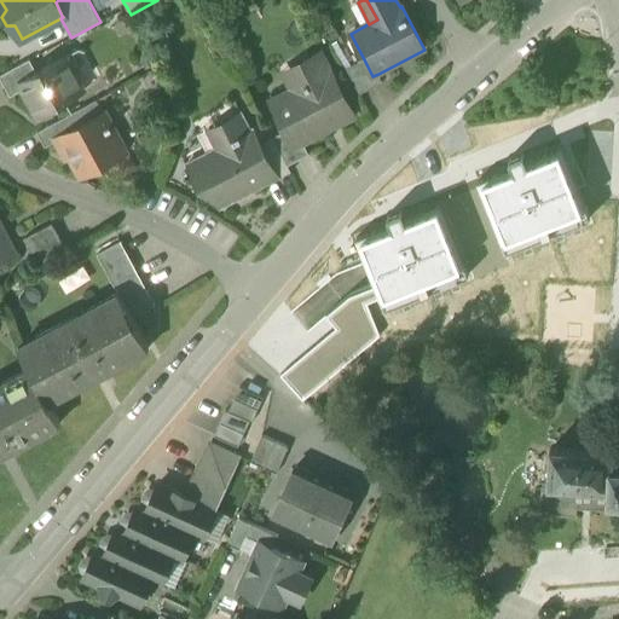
[(285,131),(295,148),(304,144),(329,131),(327,126),(345,116),(353,113),(322,52),(295,65),(305,84),(291,90),(270,100),(285,131)]
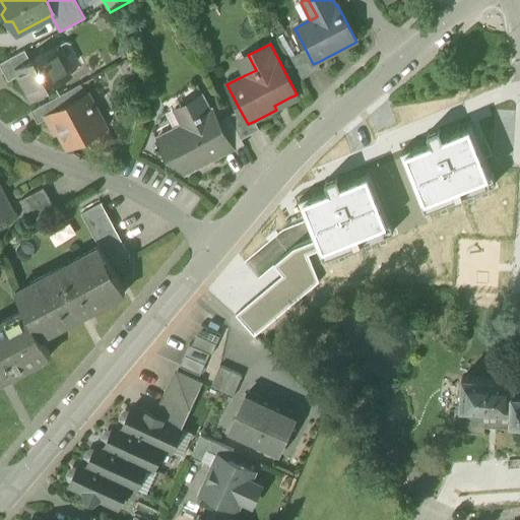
[(20,75),(31,98),(71,76),(56,48),(31,61),(16,68),(20,75)]
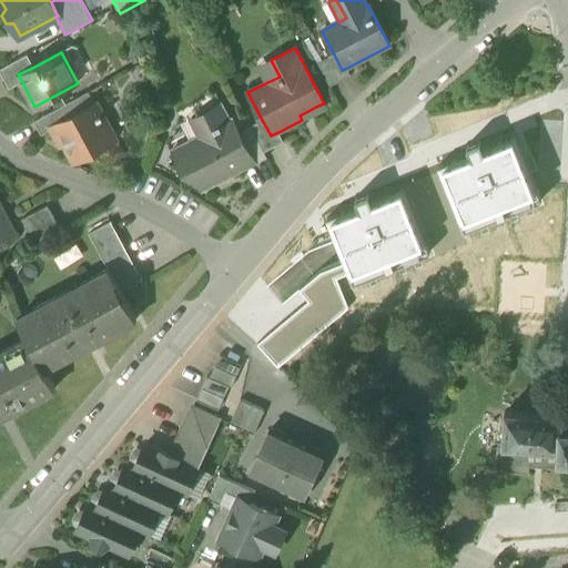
[(0,70),(10,89),(22,82),(18,74),(34,67),(30,59),(28,54),(0,69),(0,70)]
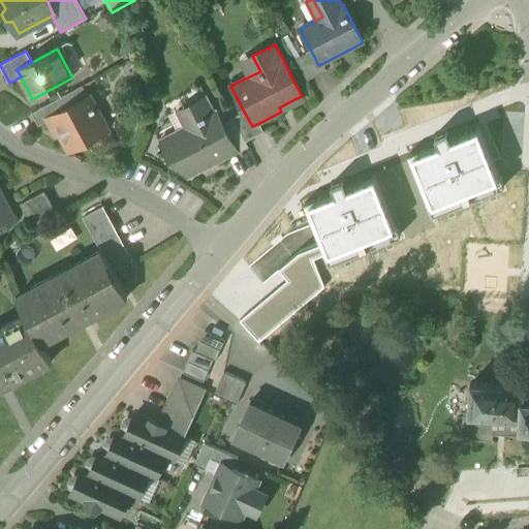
[(296,58),(307,81),(327,70),(323,63),(318,65),(311,51),(296,58)]
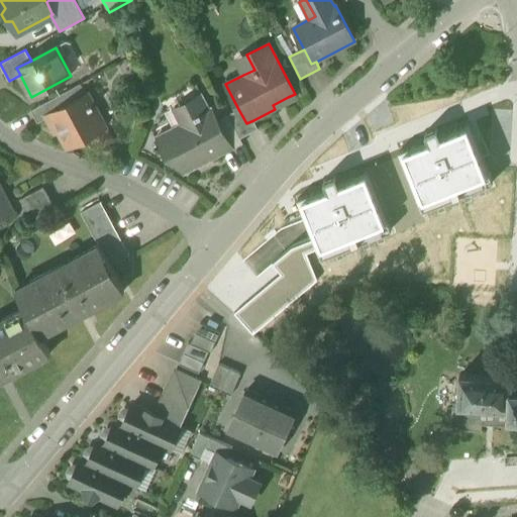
[(235,61),(243,75),(254,70),(246,55),(235,61)]
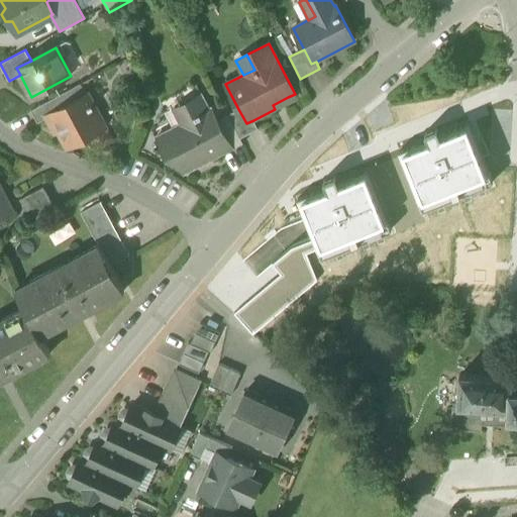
[(31,110),(38,122),(47,118),(46,116),(52,113),(87,94),(82,84),(82,83),(31,110)]
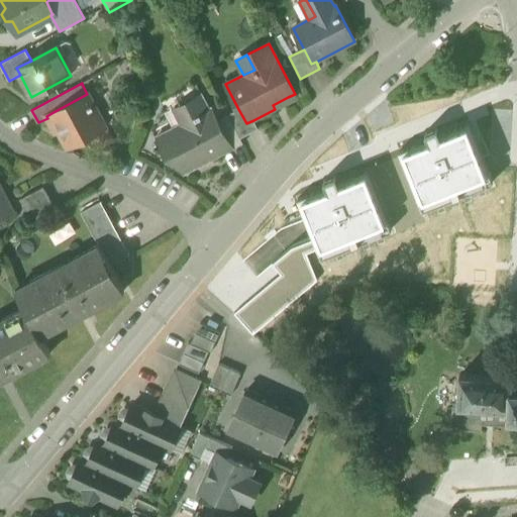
[(60,130),(69,146),(105,127),(87,94),(52,113),(46,116),(47,118),(50,124),(56,125),(57,124),(60,130)]
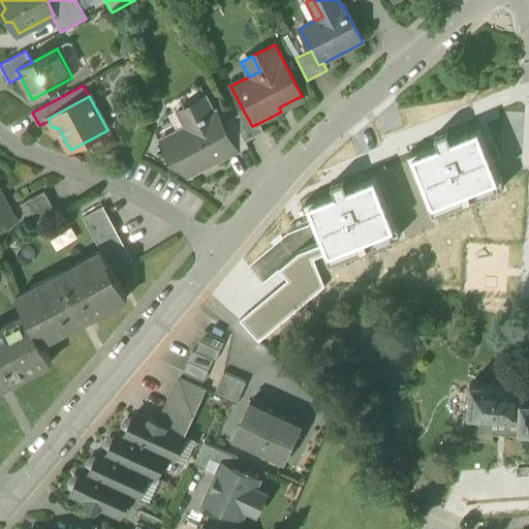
[(184,165),(189,176),(225,157),(227,156),(217,138),(227,133),(222,123),(216,111),(214,112),(206,97),(183,110),(191,124),(161,139),(174,163),(178,168),(184,165)]
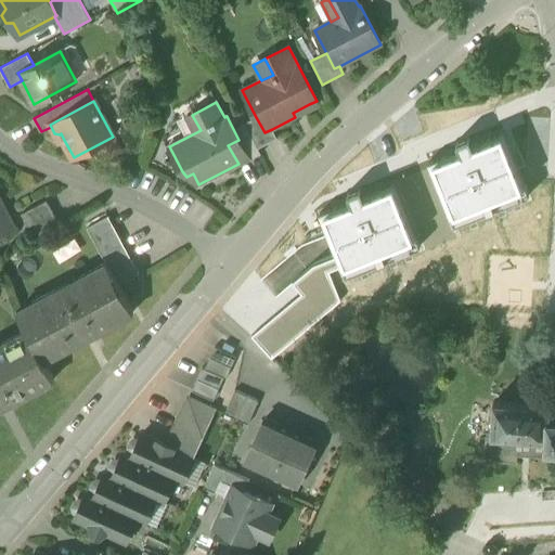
[(256,117),(245,124),(258,149),(275,139),(278,138),(272,129),(265,132),(256,117)]
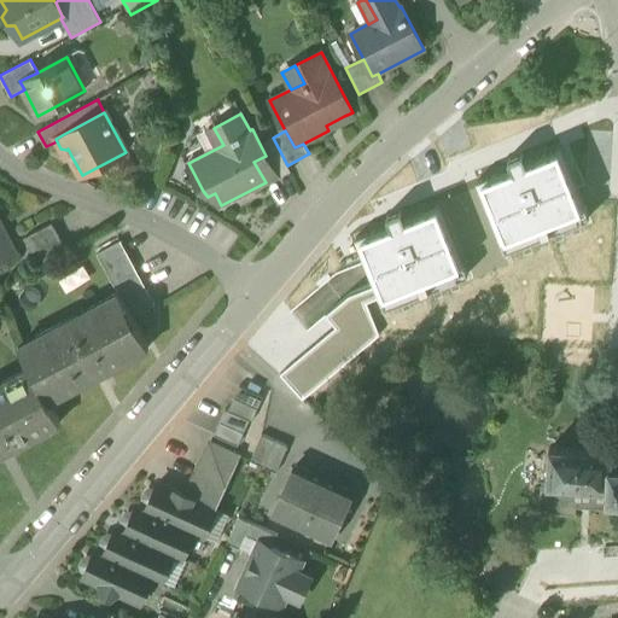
[(291,172),(287,165),(273,138),(260,144),(266,156),(254,162),(266,182),(263,184),(264,185),(287,174),(291,172)]
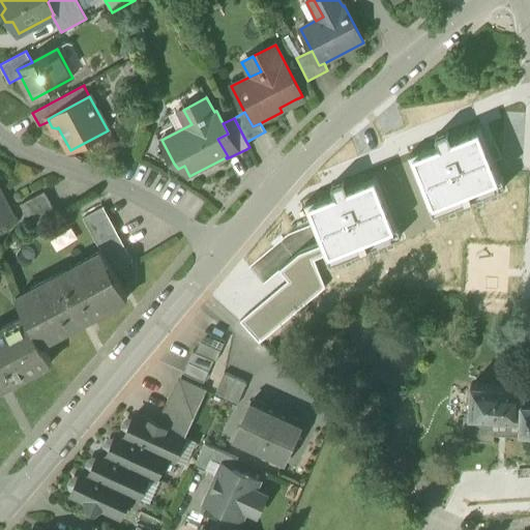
[(439,143),(409,155),(434,215),(505,186),(481,125),(451,138),(449,130),(436,136),(439,143)]
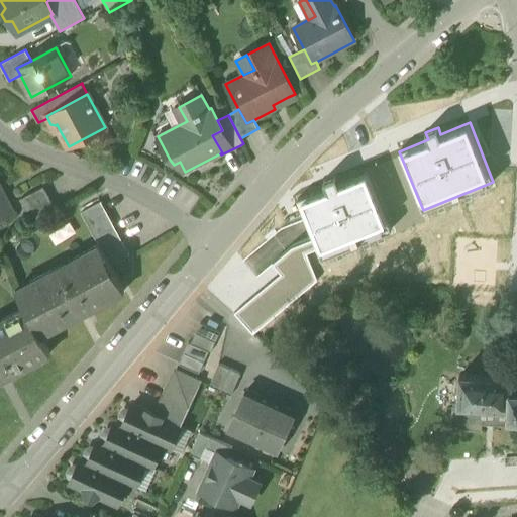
[(326,187),(298,199),(314,239),(318,249),(321,257),(392,229),(368,170),(339,182),(336,175),(324,180),(326,187)]
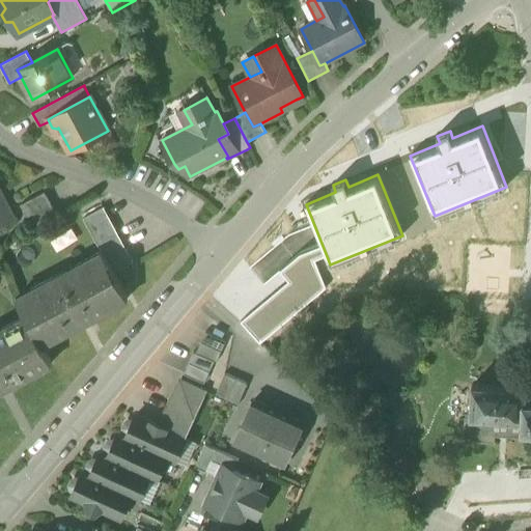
[(0,225),(14,218),(0,192),(0,225)]
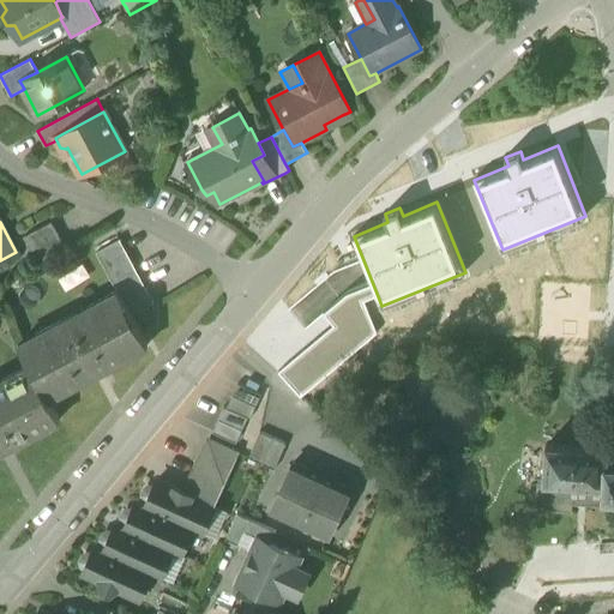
[(24,236),(37,262),(66,247),(52,222),(24,236)]
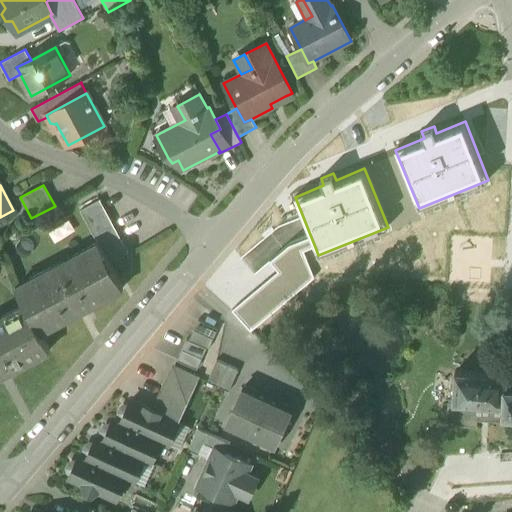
[(101,246),(110,263),(128,252),(100,200),(80,210),(98,243),(99,242),(101,246)]
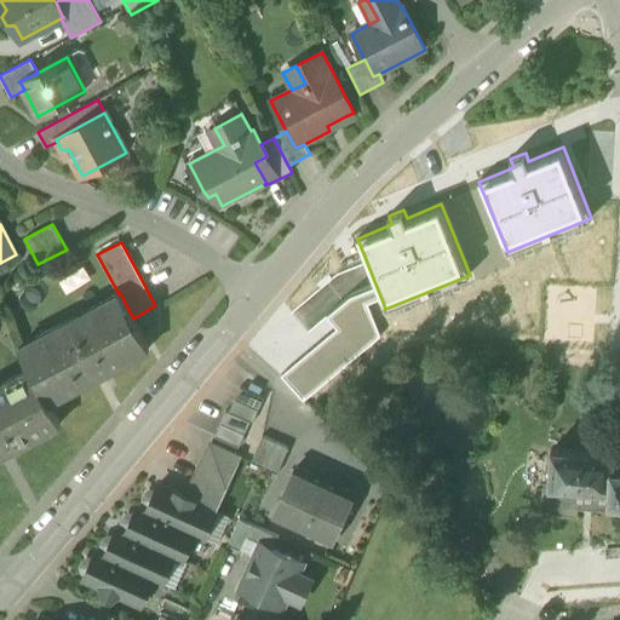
[(350,298),(326,317),(337,328),(359,355),(382,336),(368,304),(382,299),(377,287),(350,298)]
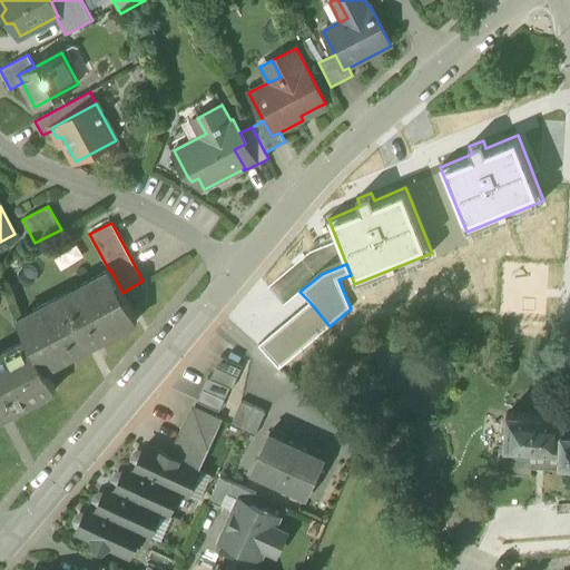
[(109,271),(85,284),(87,288),(112,274),(110,269),(109,271)]
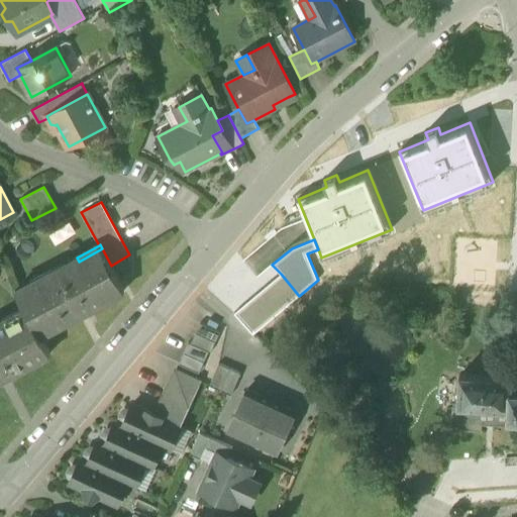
[(25,307),(27,312),(0,326),(0,380),(50,353),(40,335),(124,291),(111,266),(102,248),(79,262),(77,257),(76,257),(78,262),(65,269),(63,265),(52,271),(54,275),(33,286),(31,282),(30,282),(32,287),(18,294),(25,308),(25,307)]
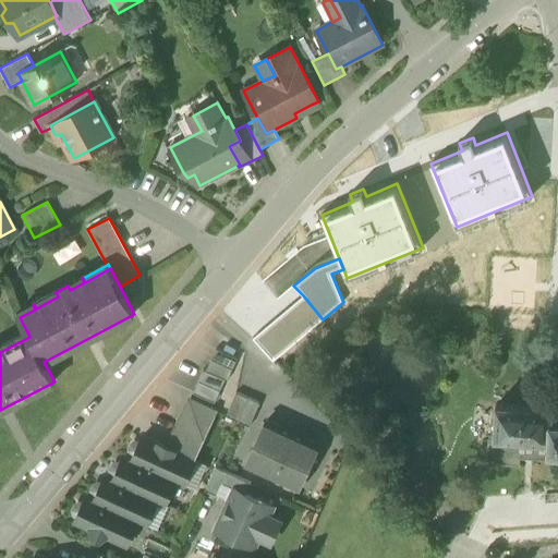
[(82,278),(68,286),(70,290),(84,282),(82,278)]
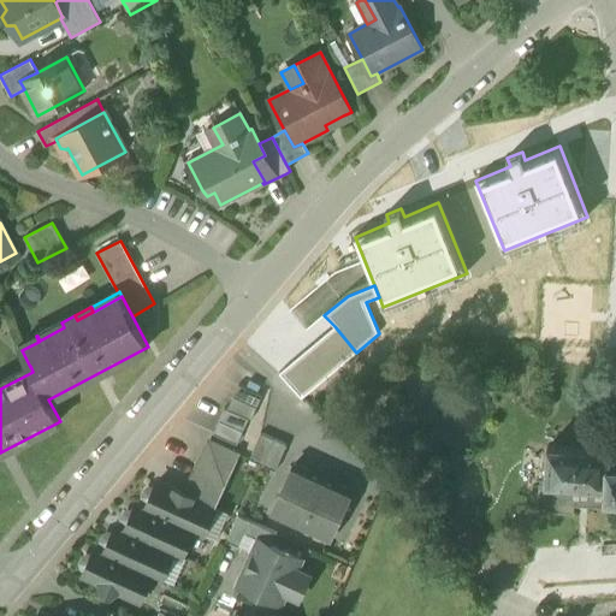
[(61,323),(37,336),(40,341),(64,327),(61,323)]
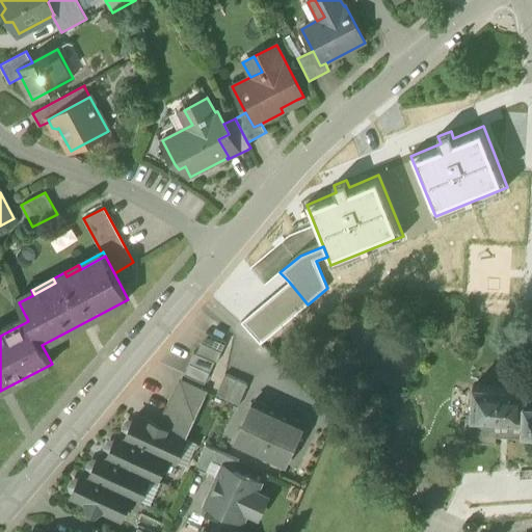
[(289,282),(241,322),(261,344),(308,304),(289,282)]
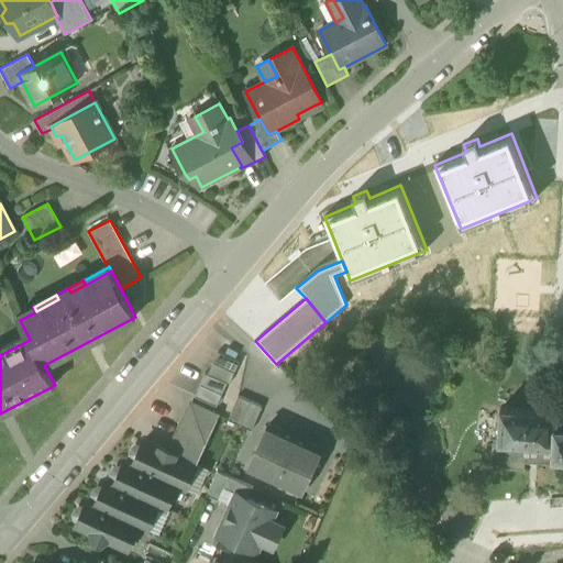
[(18,316),(20,320),(35,312),(33,307),(18,316)]
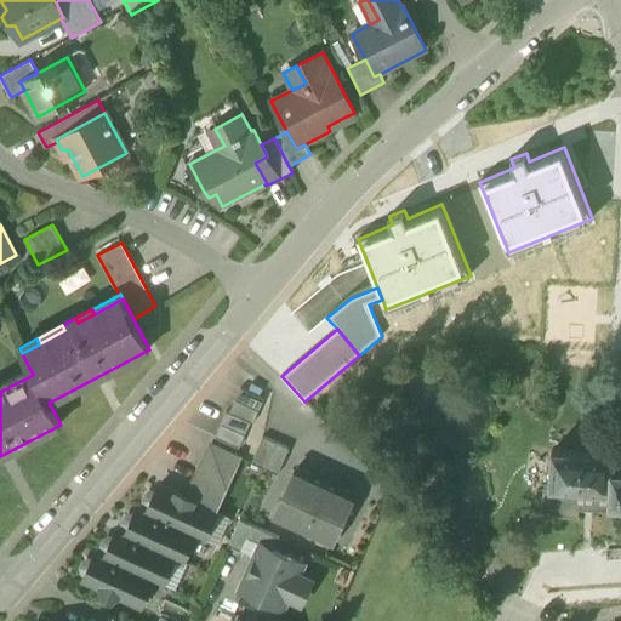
[(30,370),(0,385),(0,392),(33,375),(30,369),(30,370)]
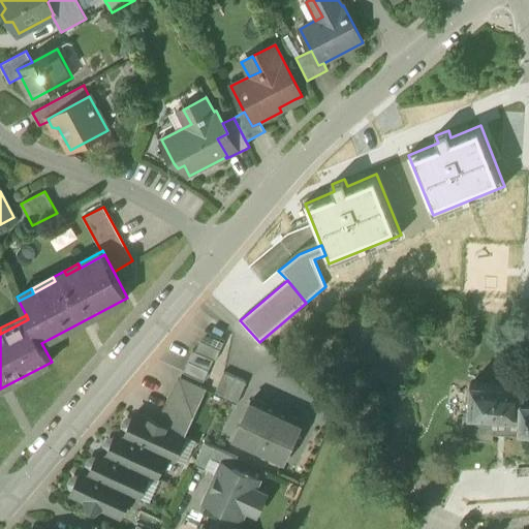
[(205,331),(195,352),(193,351),(183,373),(204,382),(214,361),(216,362),(225,340),(205,331)]
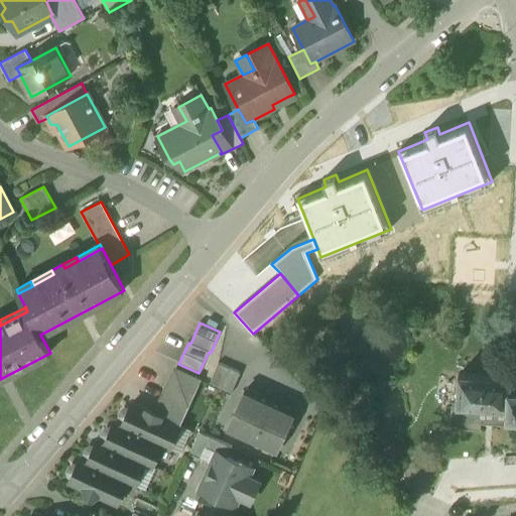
[(241,373),(230,368),(219,363),(210,385),(221,390),(231,395),(241,373)]
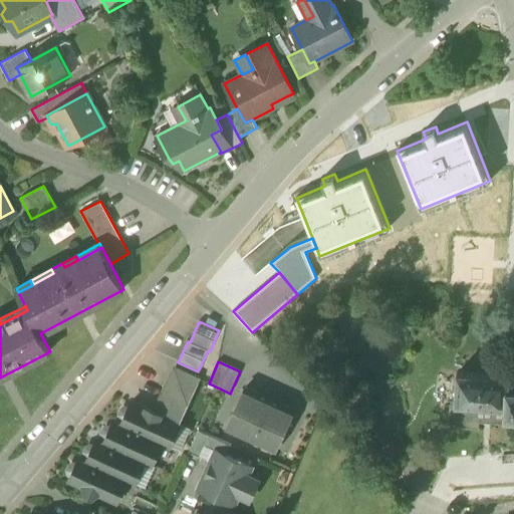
[(155,413),(180,424),(190,402),(200,379),(196,378),(175,368),(165,391),(156,411),(155,413)]
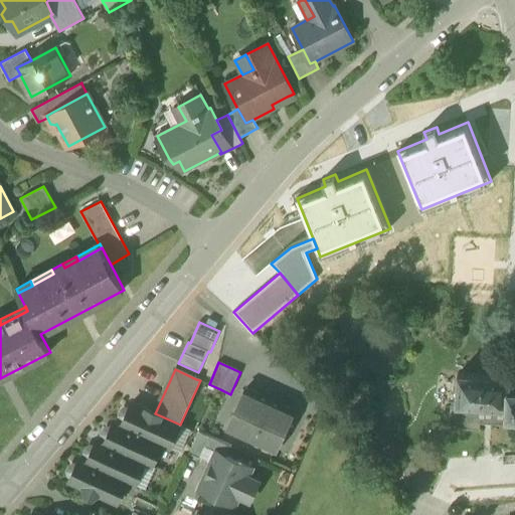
[(480,420),(512,422),(514,421),(514,387),(510,387),(510,375),(459,372),(456,408),(451,407),(449,425),(480,427),(480,420)]
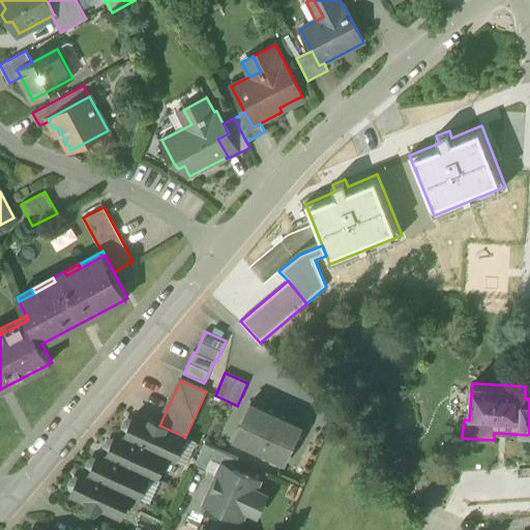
[(234,443),(259,454),(277,413),(267,408),(266,405),(254,400),(234,443)]
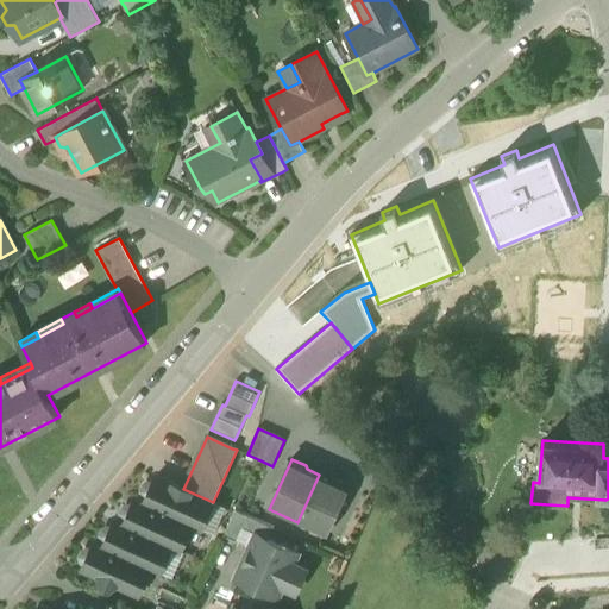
[(331,479),(319,475),(297,522),(325,534),(347,485),(334,478),(331,479)]
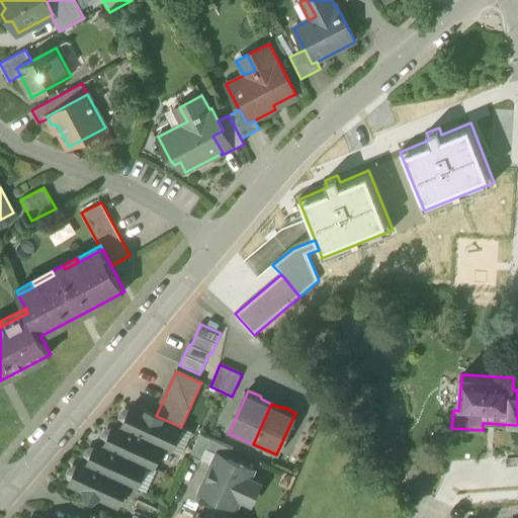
[(124,423),(123,427),(163,446),(170,450),(180,429),(181,427),(156,416),(155,415),(134,405),(130,413),(127,412),(122,414),(120,418),(122,422),(124,423)]
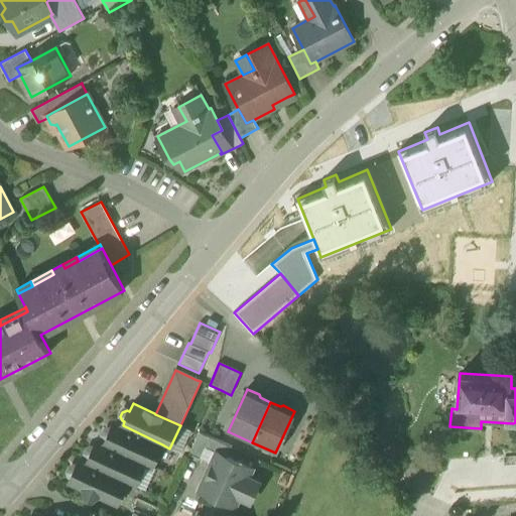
[(107,440),(105,443),(145,464),(152,467),(162,444),(123,425),(115,422),(112,429),(110,428),(105,430),(103,434),(105,439),(107,440)]
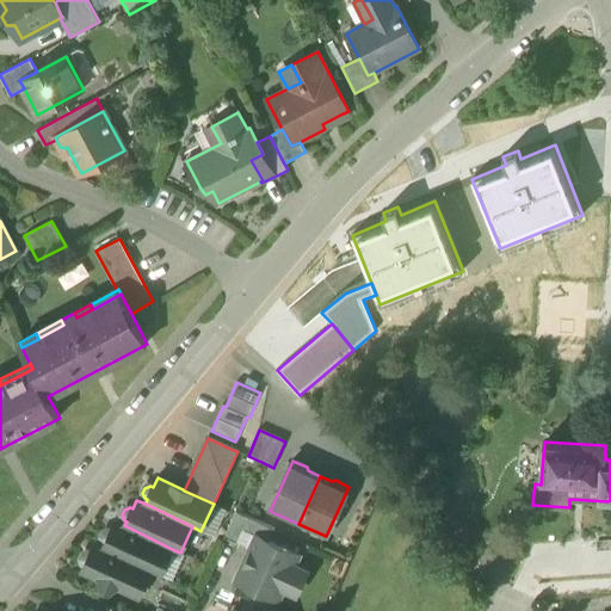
[(224,537),(238,543),(244,530),(258,537),(270,542),(276,529),(236,511),(224,537)]
